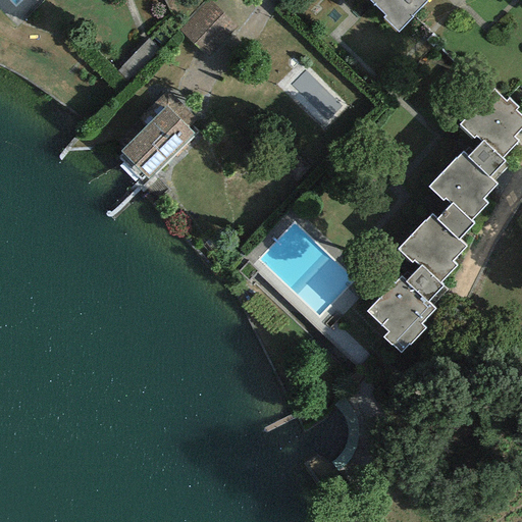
[(367,0),(384,16),(383,18),(398,33),(412,18),(410,17),(426,0),(367,0)]
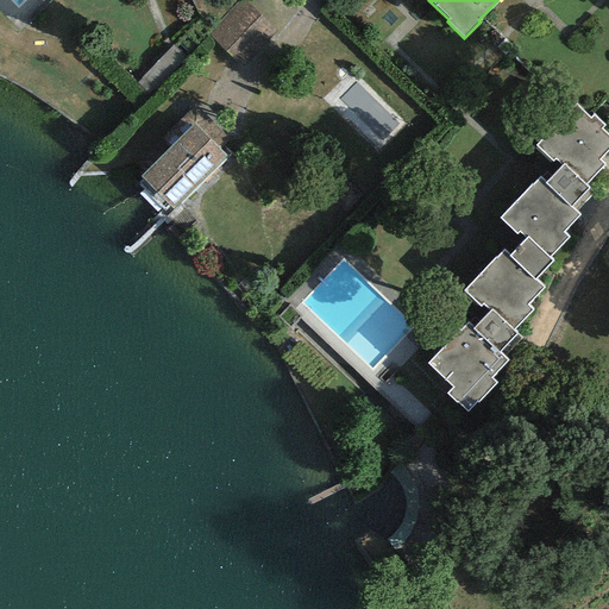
[(242,68),(275,33),(242,1),(208,36),(242,68)]
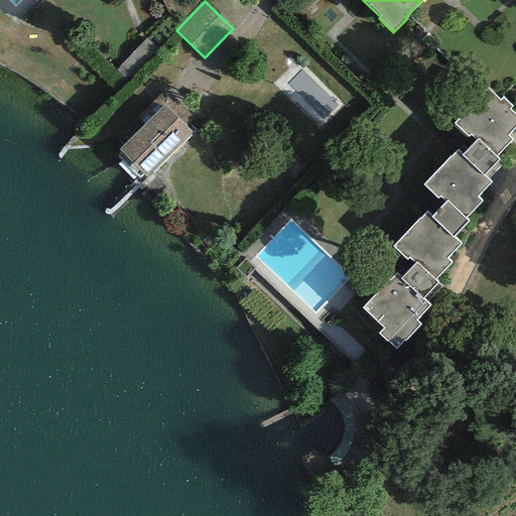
[(507,136),(515,126),(515,116),(509,110),(512,106),(503,97),(500,101),(487,89),(455,123),(468,135),(470,133),(477,140),(462,155),(458,151),(452,158),(449,156),(421,185),(437,201),(439,198),(445,203),(446,202),(465,218),(482,201),(478,197),(491,182),(488,179),(502,163),(495,156),(511,140),(507,136)]
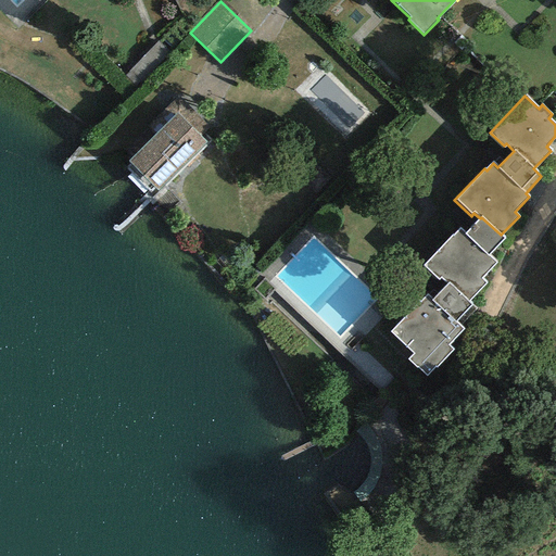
[(129,162),(159,191),(206,142),(200,136),(207,128),(178,99),(150,126),(158,134),(129,162)]
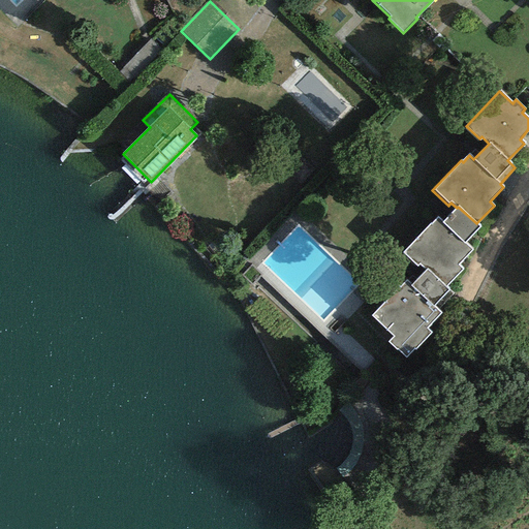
[(479,226),(476,223),(458,207),(457,208),(442,223),(437,218),(431,224),(430,224),(402,253),(416,268),(418,266),(423,270),(410,283),(406,279),(372,315),(393,336),(387,342),(396,349),(397,349),(405,356),(413,348),(415,349),(431,333),(426,329),(439,314),(436,310),(452,294),(445,287),(462,270),(458,266),(472,250),(465,242),(479,226)]
